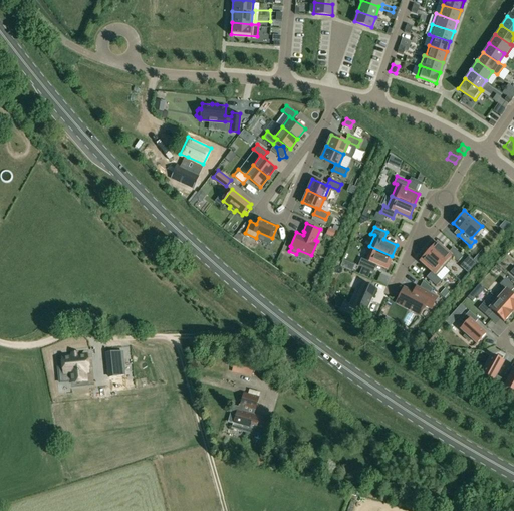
[(455,236),(445,228),(440,234),(449,242),(455,236)]
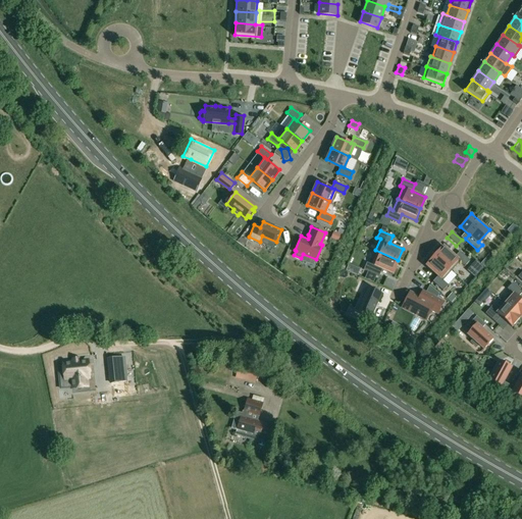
[(277,250),(284,254),(290,245),(283,241),(277,250)]
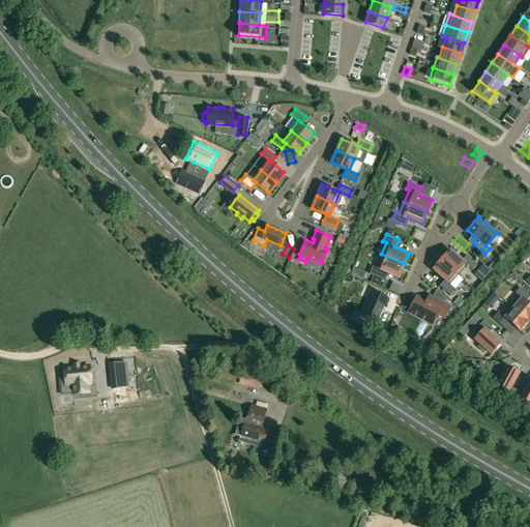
[(450,249),(441,258),(458,273),(467,264),(471,268),(477,262),(467,253),(462,259),(450,249)]
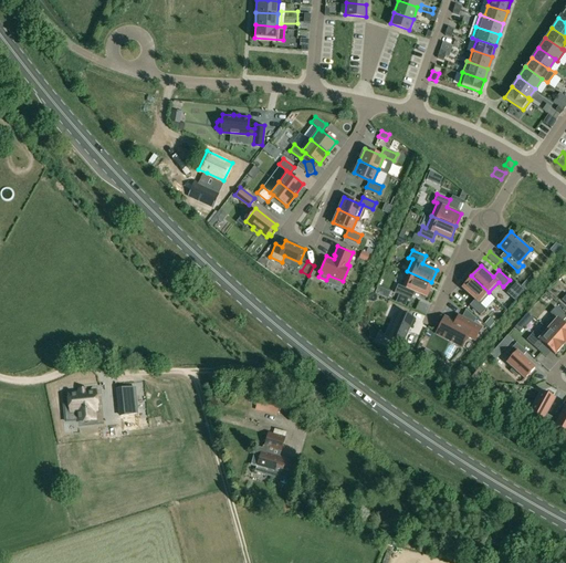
[(426,295),(431,282),(407,271),(401,284),(397,282),(394,290),(408,296),(411,289),(426,295)]
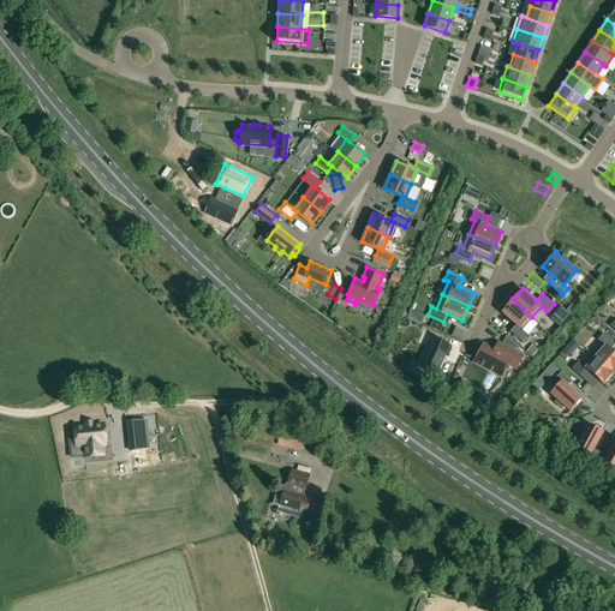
[(521,328),(531,317),(512,299),(502,310),(515,322),(509,329),(521,340),(527,333),(521,328)]
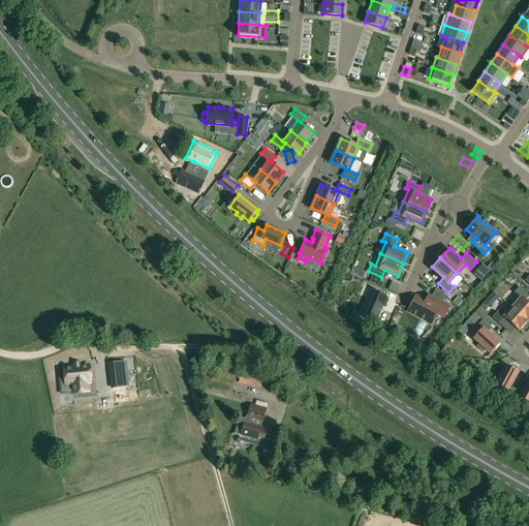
[(495,264),(491,259),(487,265),(490,269),(495,264)]
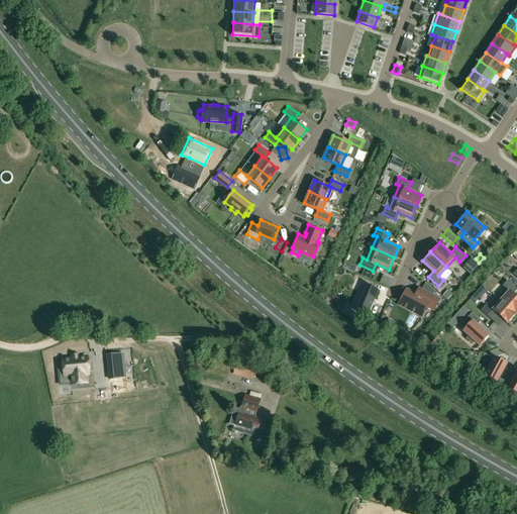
[(479,263),(473,257),(470,261),(476,267),(479,263)]
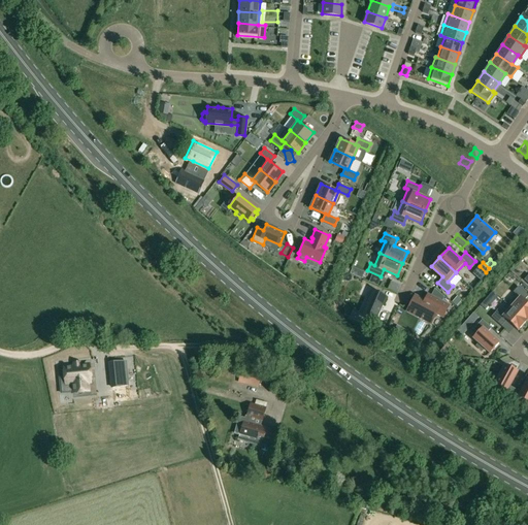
[(507,302),(526,319),(527,316),(527,303),(523,299),(527,293),(518,284),(513,290),(516,293),(507,302)]
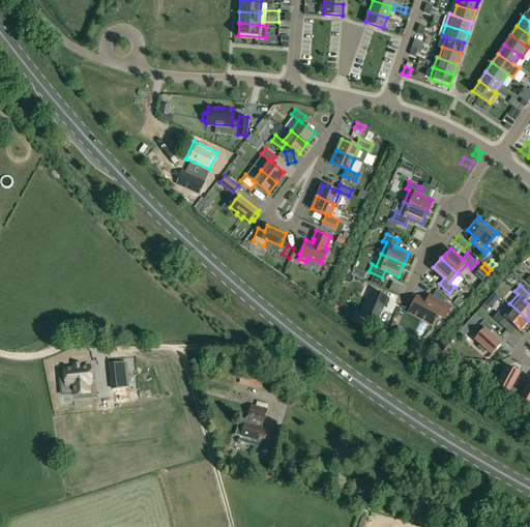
[(432,294),(443,300),(445,295),(436,287),(432,294)]
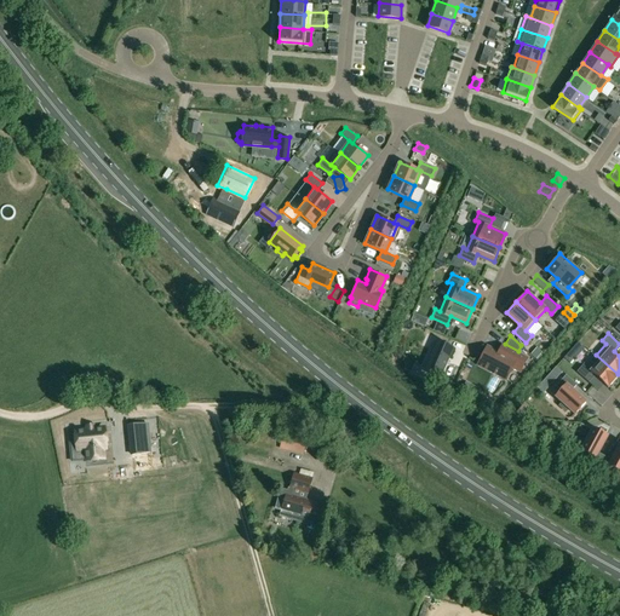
[(437,338),(425,364),(436,368),(435,372),(441,374),(454,345),(437,338)]
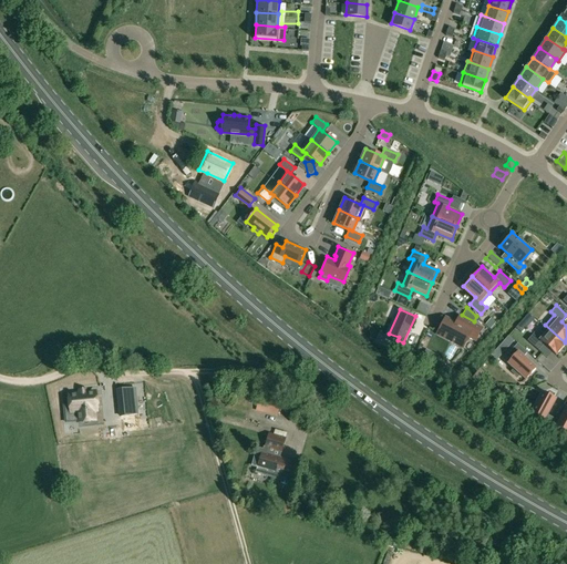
[(535,316),(528,311),(519,321),(524,325),(526,326),(535,316)]
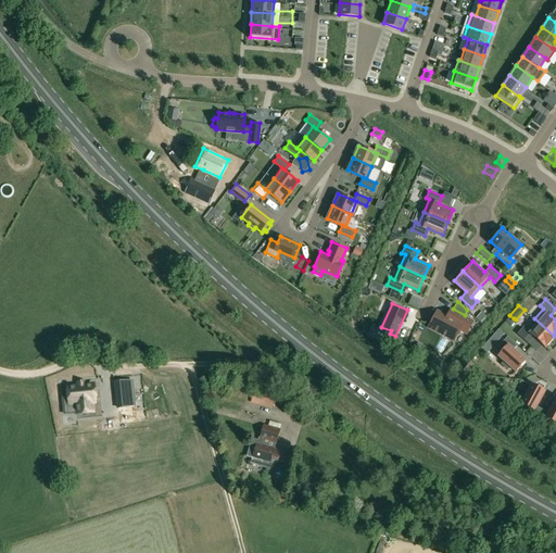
[(437,309),(428,326),(453,339),(458,329),(466,332),(472,319),(450,308),(446,314),(437,309)]
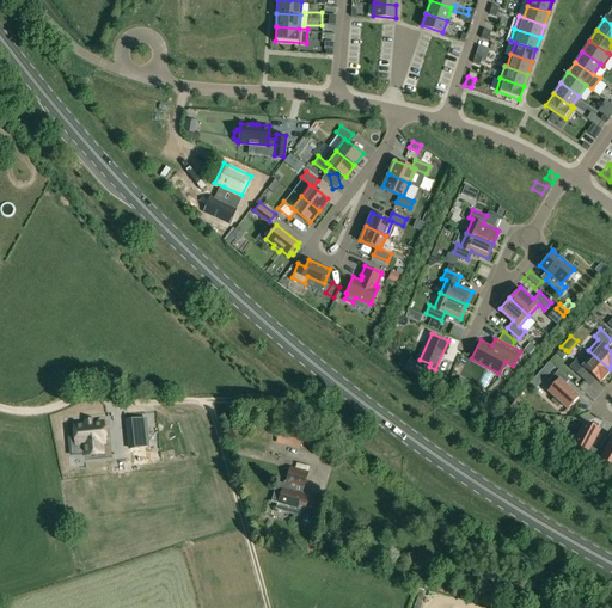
[(528,341),(524,347),(528,351),(534,345),(528,341)]
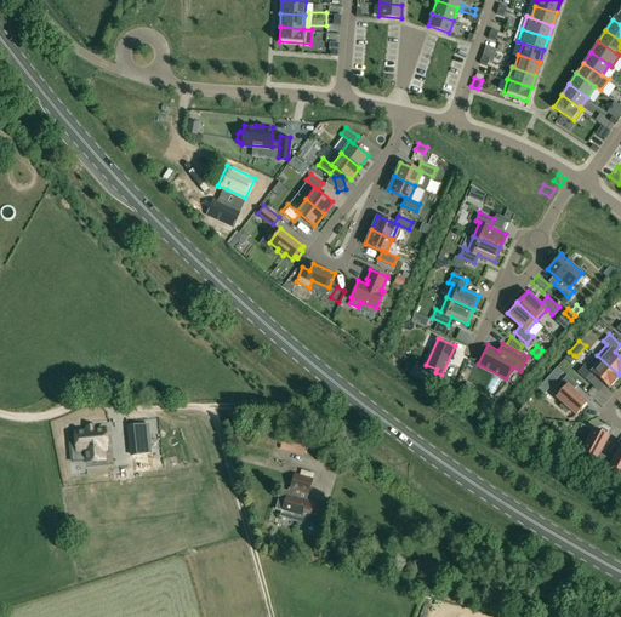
[(619,375),(597,355),(587,366),(584,363),(577,370),(590,381),(596,375),(609,386),(619,375)]
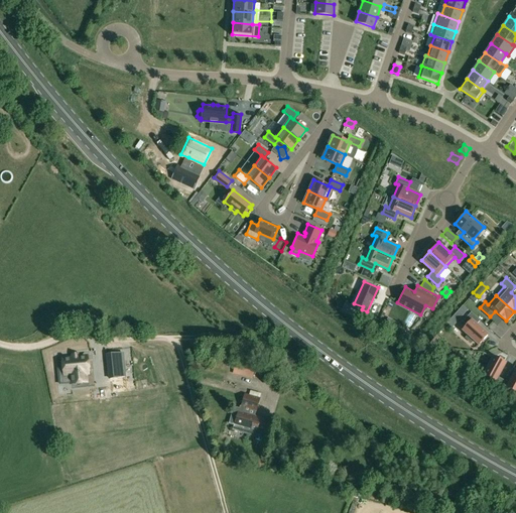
[(462,314),(468,307),(463,303),(457,310),(462,314)]
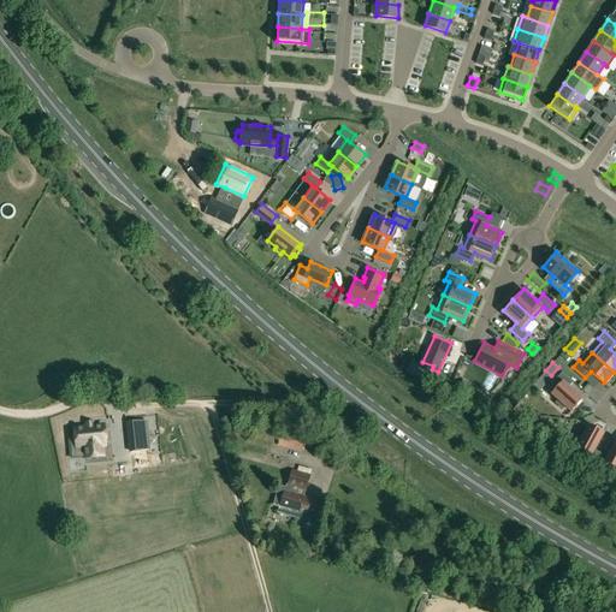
[(581,398),(568,385),(573,380),(562,370),(552,381),(557,386),(551,392),(558,398),(555,400),(562,406),(564,404),(570,409),(581,398)]
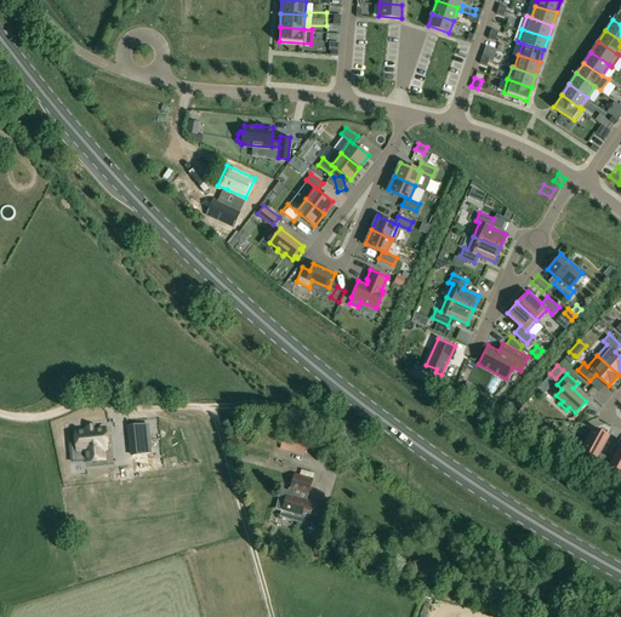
[(474,383),(469,392),(477,394),(480,387),(474,383)]
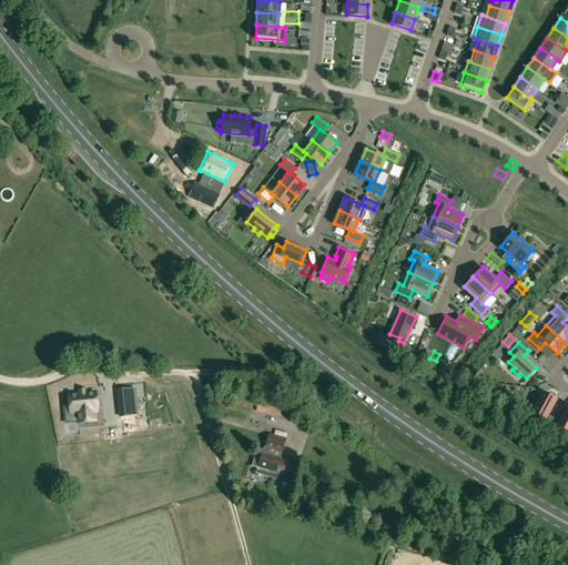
[(135,386),(118,387),(120,410),(138,407),(135,386)]
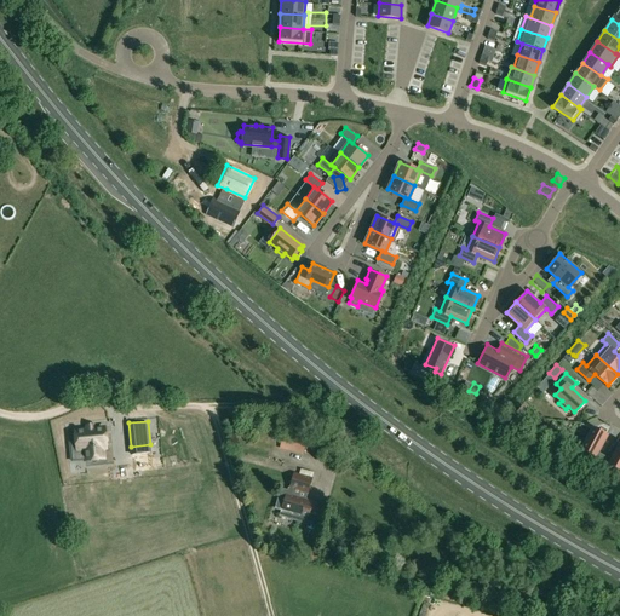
[(102,445),(105,445),(104,426),(75,429),(76,441),(70,441),(70,449),(85,448),(85,458),(103,456),(102,445)]
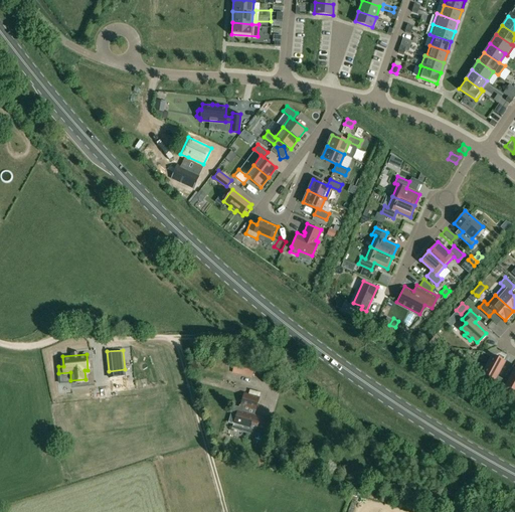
[(485,381),(496,387),(502,377),(496,374),(503,361),(492,354),(489,360),(486,359),(482,365),(485,367),(482,373),(488,376),(485,381)]
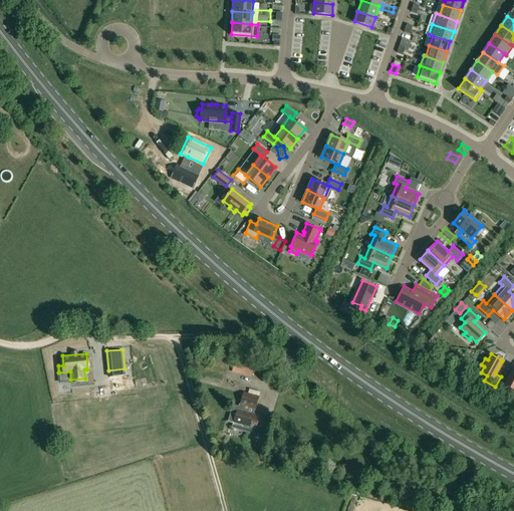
[(255,362),(243,358),(239,371),(251,375),(255,362)]
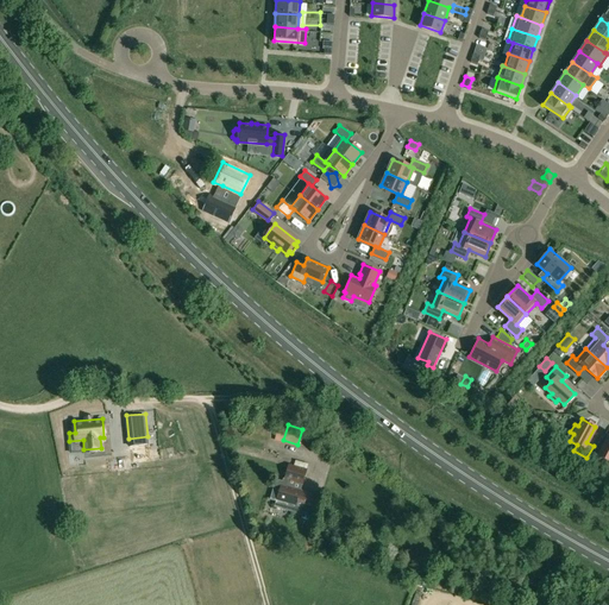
[(600,449),(594,446),(586,458),(600,465),(603,459),(608,462),(608,433),(608,434),(600,449)]
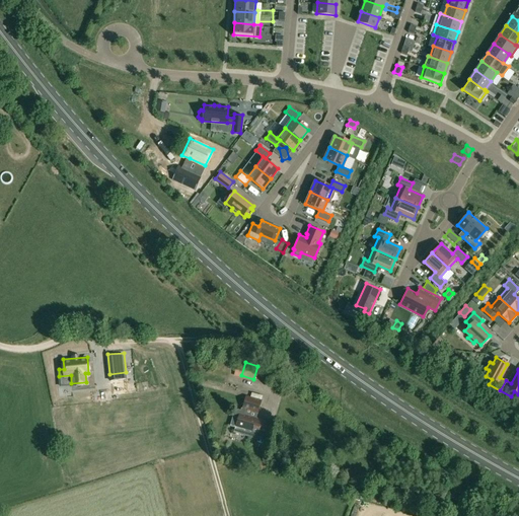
[(267,434),(265,433),(269,421),(256,418),(262,398),(245,394),(241,407),(240,409),(235,407),(230,425),(235,426),(233,431),(265,440),(267,434)]
